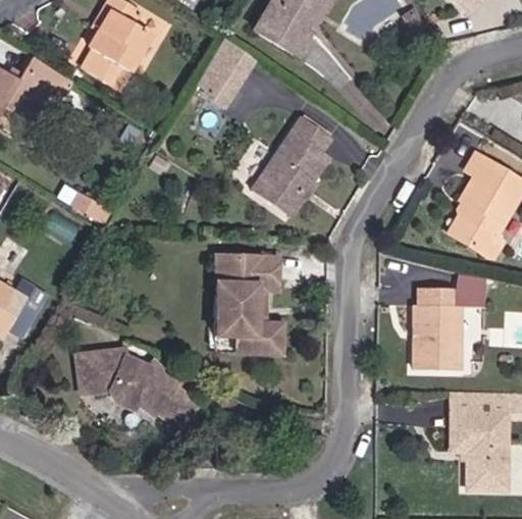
[(115,89),(149,32),(129,21),(138,8),(123,0),(106,0),(103,6),(106,7),(94,28),(96,30),(87,46),(91,49),(80,67),(115,89)]
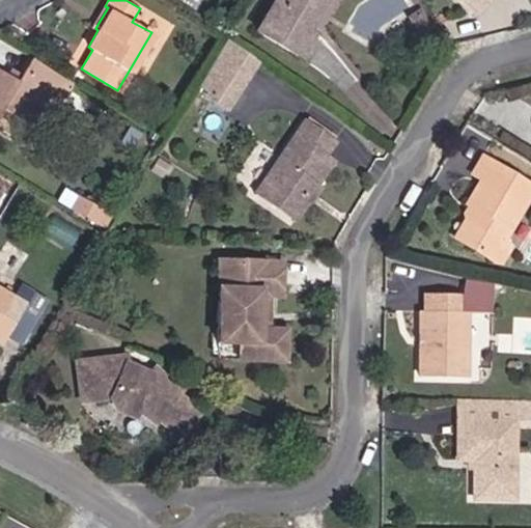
[(297,21),(308,0),(273,0),(256,28),(299,55),(313,31),(307,27),(297,21)]
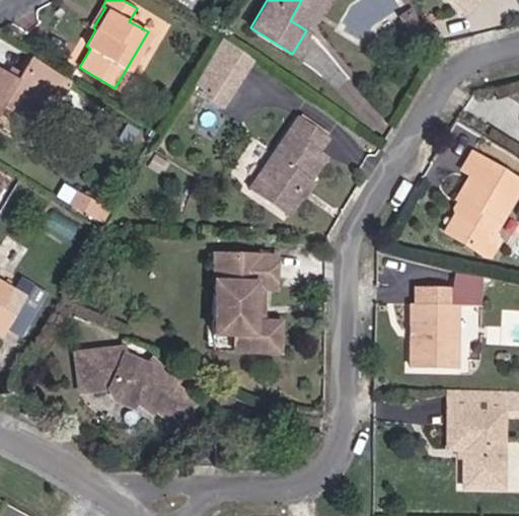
[(300,26),(316,0),(301,0),(290,20),(300,26)]
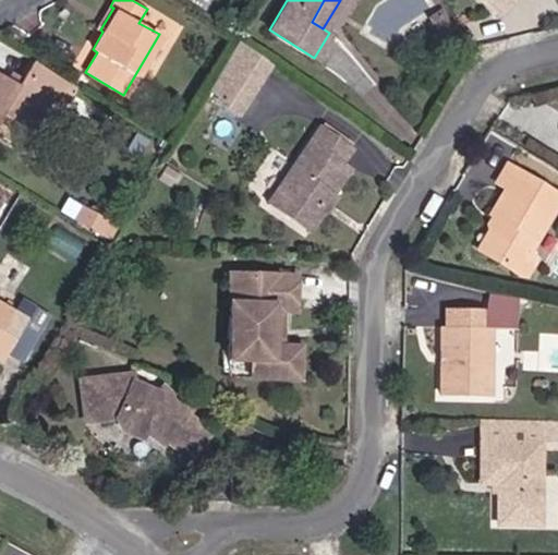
[(486,0),(499,10),(508,0),(486,0)]
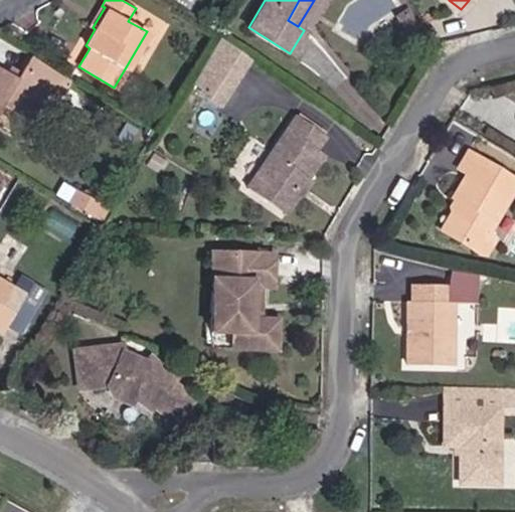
[(398,18),(408,10),(405,6),(394,13),(398,18)]
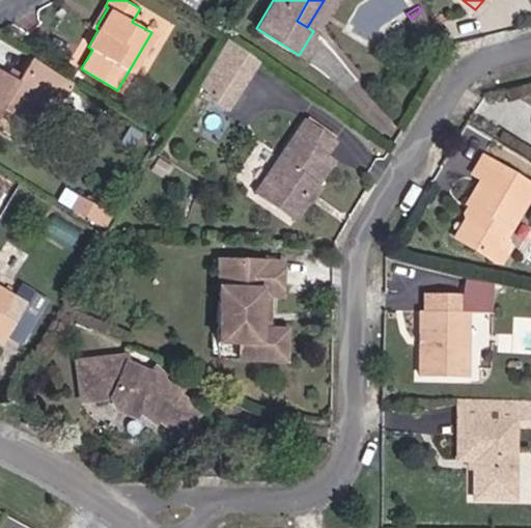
[(429,24),(421,10),(411,19),(419,31),(429,24)]
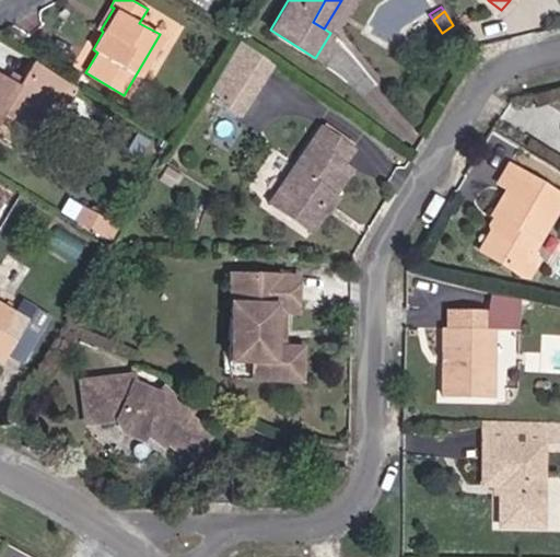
[(267,60),(236,38),(220,66),(251,85),(267,60)]
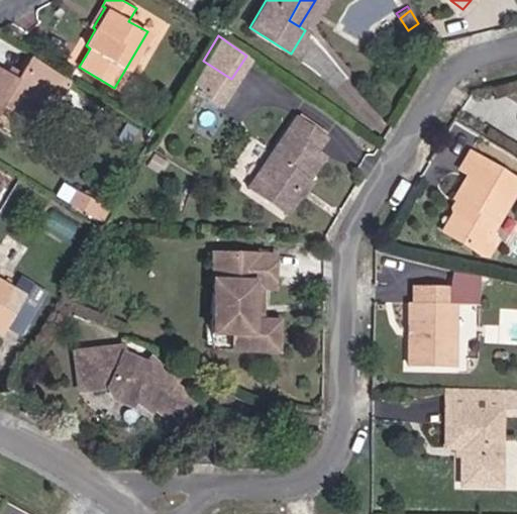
[(48,86),(58,71),(29,55),(15,77),(0,67),(0,105),(1,104),(28,120),(48,86)]
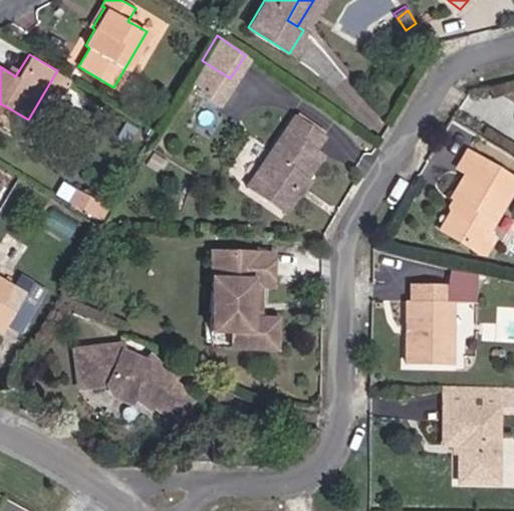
[(218,97),(230,78),(202,60),(191,78),(218,97)]
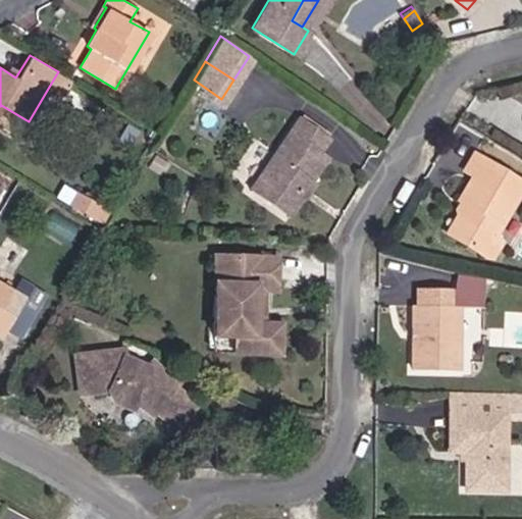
[(61,94),(69,80),(58,71),(49,87),(61,94)]
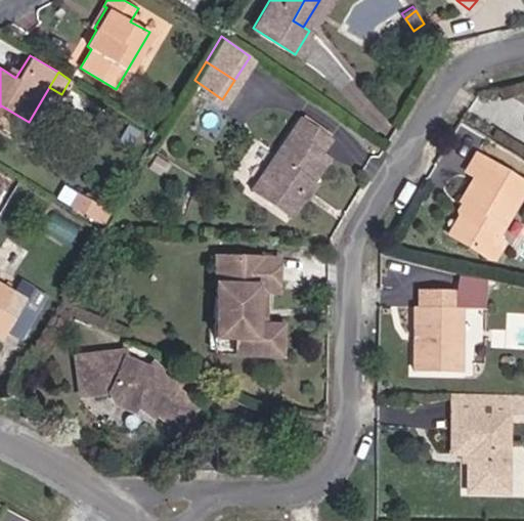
[(311,177),(328,155),(321,149),(330,136),(301,116),(250,189),(285,215),(311,177)]
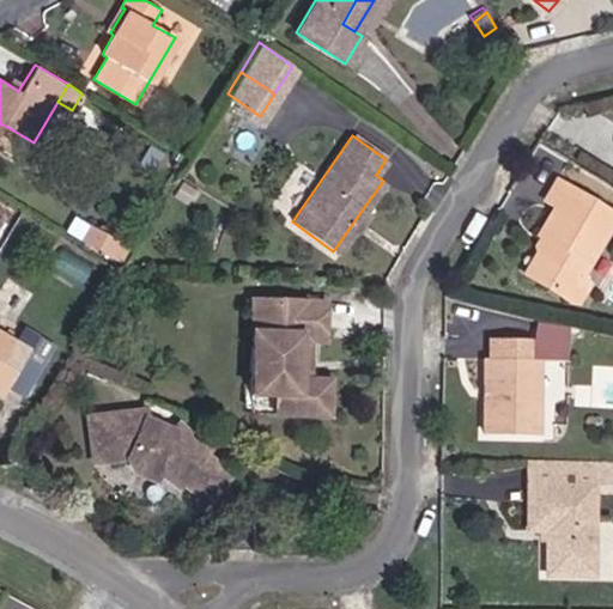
[(580,274),(612,219),(612,213),(557,178),(545,198),(556,203),(539,232),(541,235),(548,239),(542,248),(536,250),(525,270),(566,296),(580,274)]
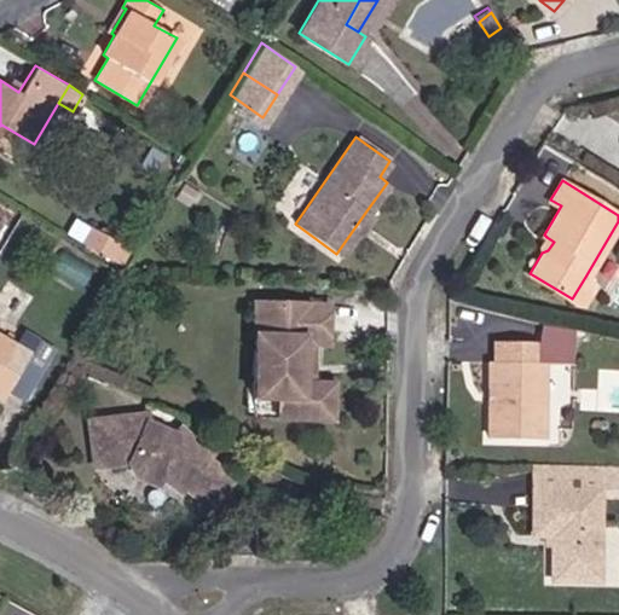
[(342,256),(372,213),(368,209),(336,254),(342,256)]
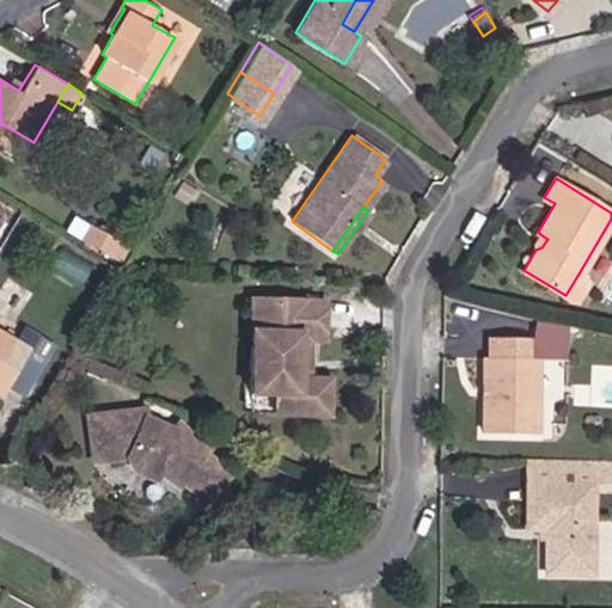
[(129,245),(89,222),(80,238),(120,260),(129,245)]
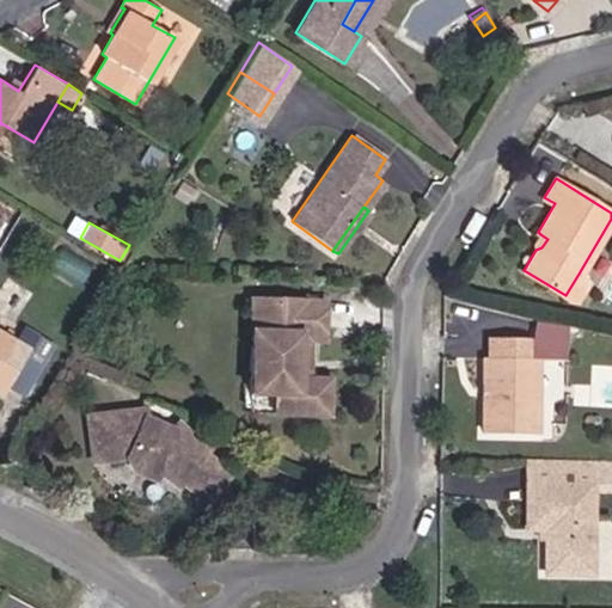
[(542,247),(548,239),(540,234),(534,244),(536,250),(542,247)]
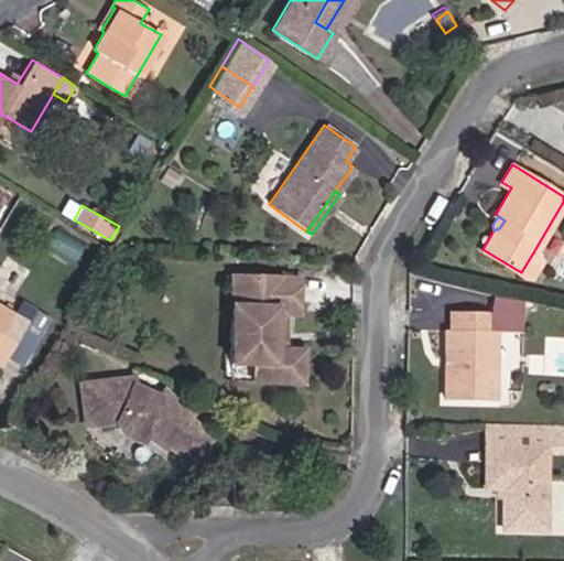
[(531,277),(540,260),(533,252),(521,272),(524,274),(531,277)]
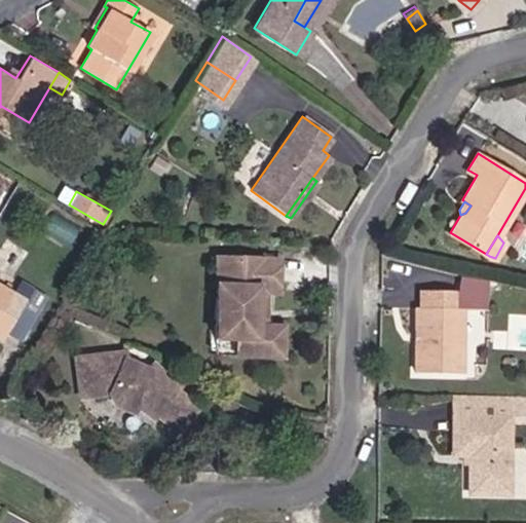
[(279,355),(280,324),(263,324),(254,324),(256,285),(268,285),(269,257),(215,256),(213,337),(234,337),(233,355),(279,355)]
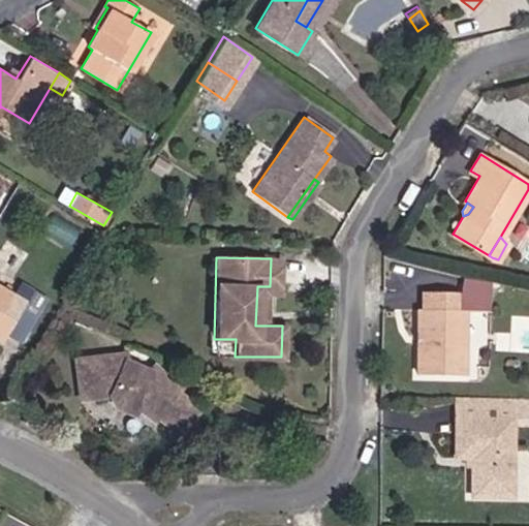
[(265,326),(266,292),(278,294),(279,259),(271,258),(270,286),(257,286),(255,326),(265,326)]
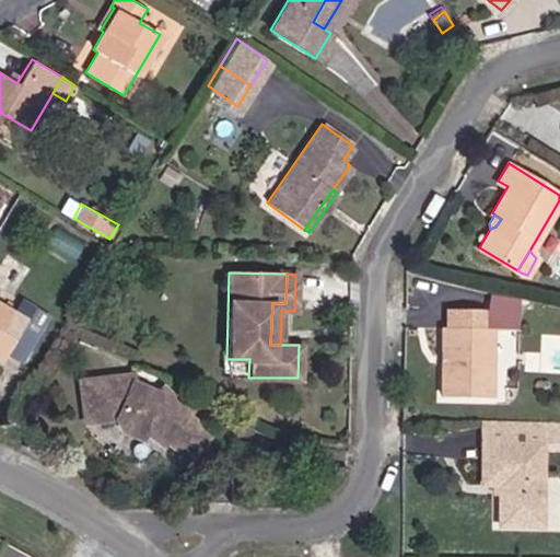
[(517,294),(489,288),(482,314),(511,321),(517,294)]
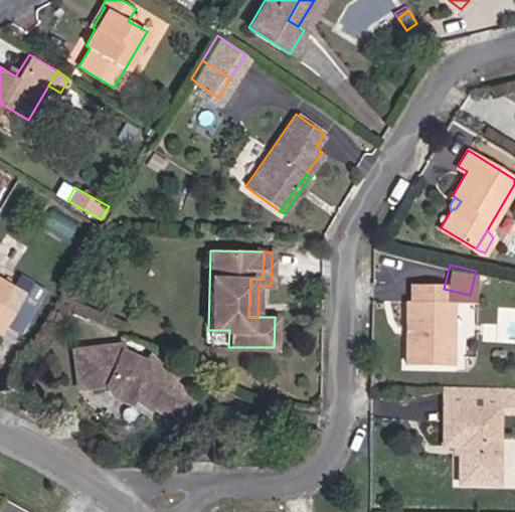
[(21,296),(23,292),(0,278),(0,329),(1,330),(4,324),(21,296)]
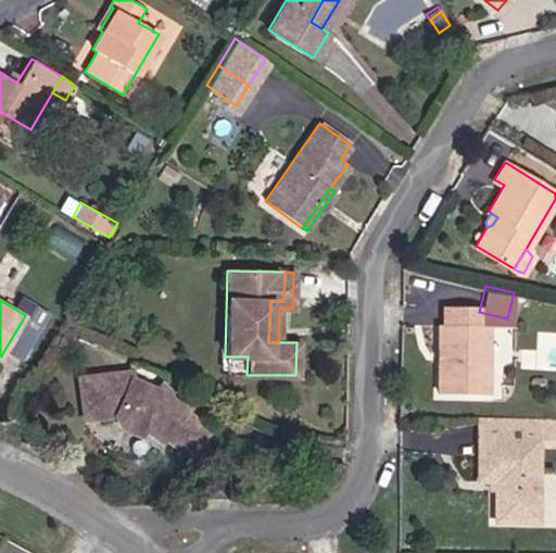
[(488,392),(489,324),(479,324),(479,305),(444,304),(443,323),(439,323),(438,392),(488,392)]
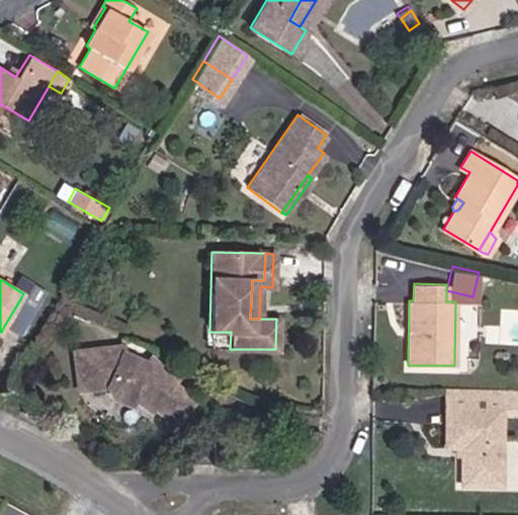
[(18,334),(35,307),(21,297),(4,326),(18,334)]
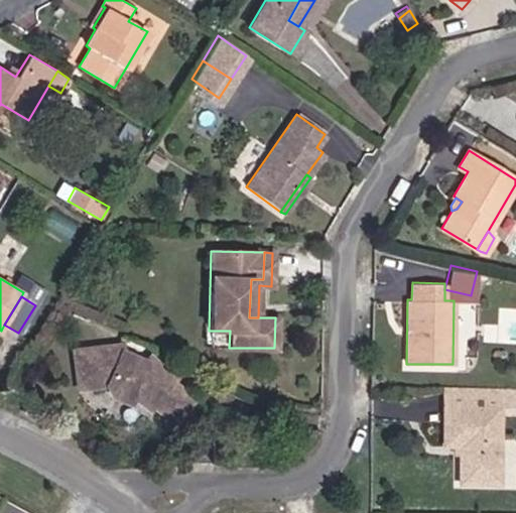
[(173,422),(192,397),(170,381),(174,376),(149,356),(145,362),(121,351),(121,344),(73,350),(77,387),(105,384),(109,394),(127,403),(131,395),(147,409),(151,404),(173,422)]
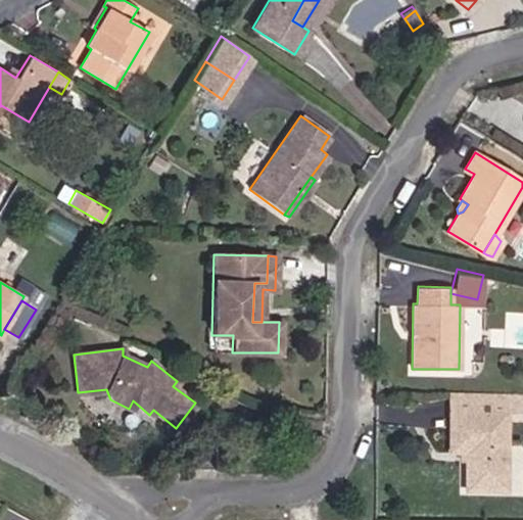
[(505,488),(507,396),(452,396),(450,450),(467,450),(467,487),(505,488)]
